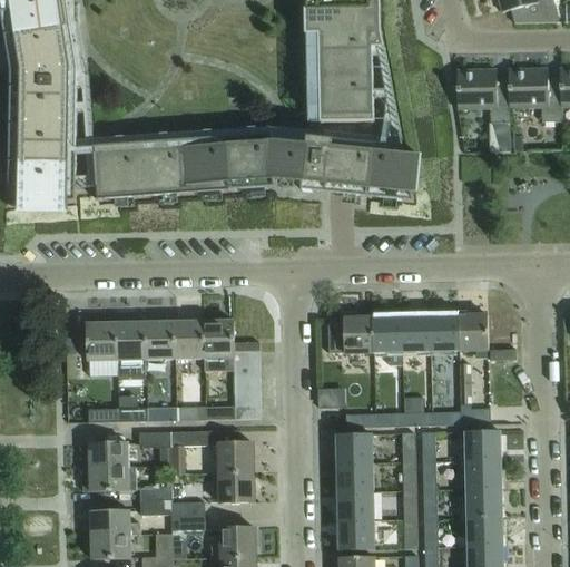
[(78,70),(77,57),(67,0),(0,0),(12,72),(7,205),(17,205),(17,211),(62,211),(68,202),(77,198),(78,70)]
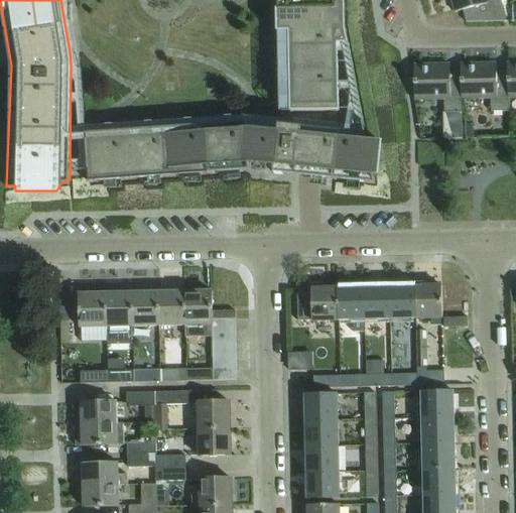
[(348,41),(345,26),(344,0),(275,0),(276,30),(288,30),(290,110),(339,109),(337,41),(342,41),(348,41)]
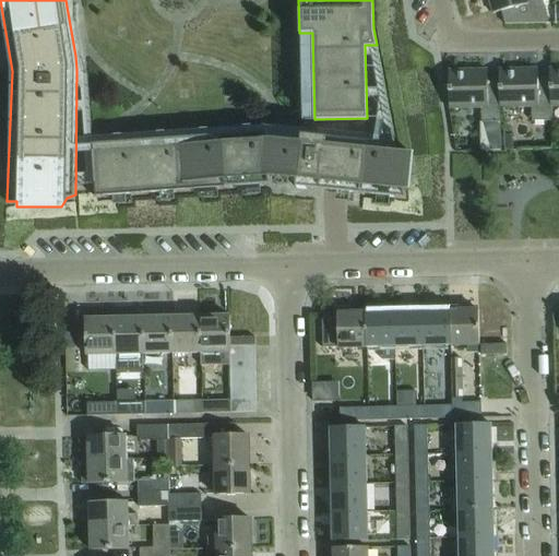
[(489,0),(491,10),(500,8),(503,21),(548,20),(543,0),(489,0)]
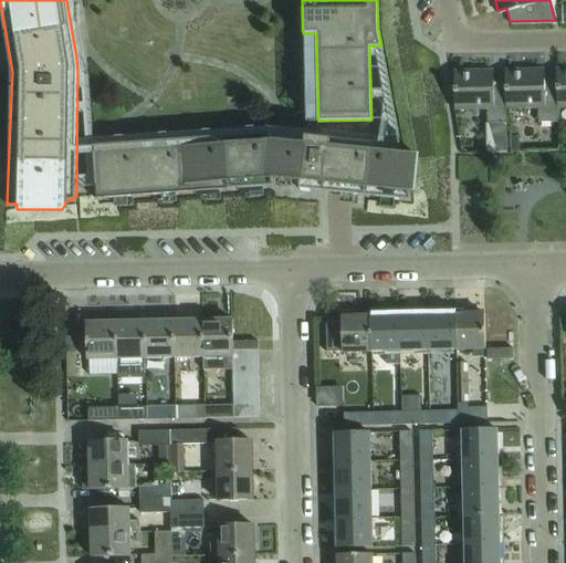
[(565,65),(555,66),(556,75),(557,105),(565,104),(565,65)]
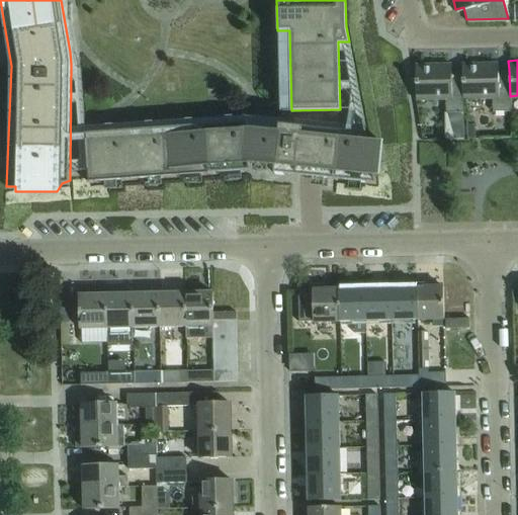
[(509,69),(497,70),(497,61),(461,62),(461,70),(462,70),(462,97),(463,97),(492,96),(492,109),(511,109),(510,96),(509,69)]
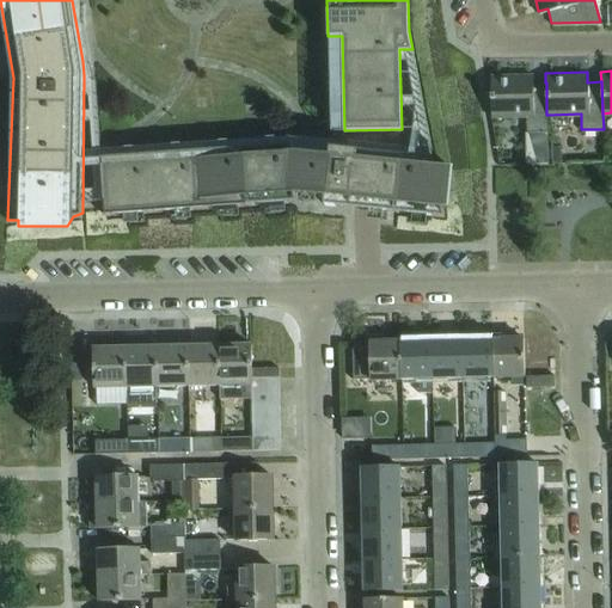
[(546,83),(545,83),(532,84),(532,73),(490,74),(490,116),(526,115),(526,130),(548,130),(548,115),(546,115),(546,83)]
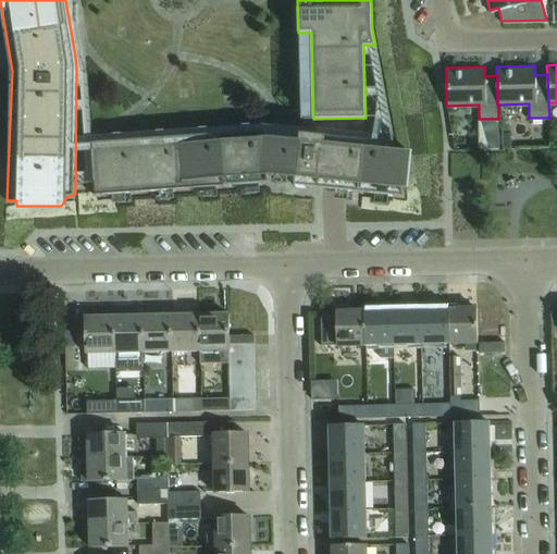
[(95,194),(270,182),(269,164),(267,164),(264,130),(91,142),(94,181),(95,194)]
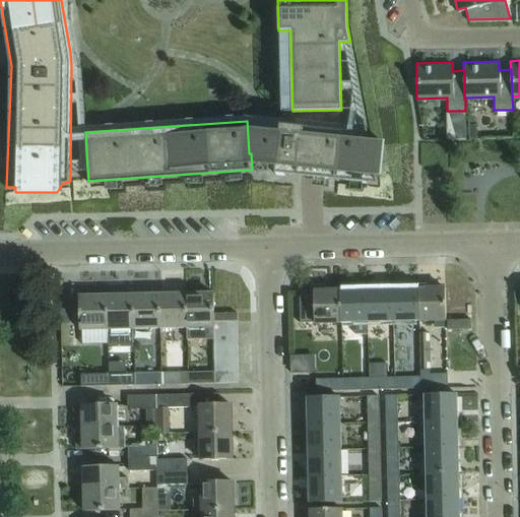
[(361,132),(280,124),(247,121),(249,153),(251,153),(276,159),(275,172),(284,173),(284,174),(322,178),(377,183),(378,176),(381,176),(383,140),(369,139),(368,132),(361,132)]
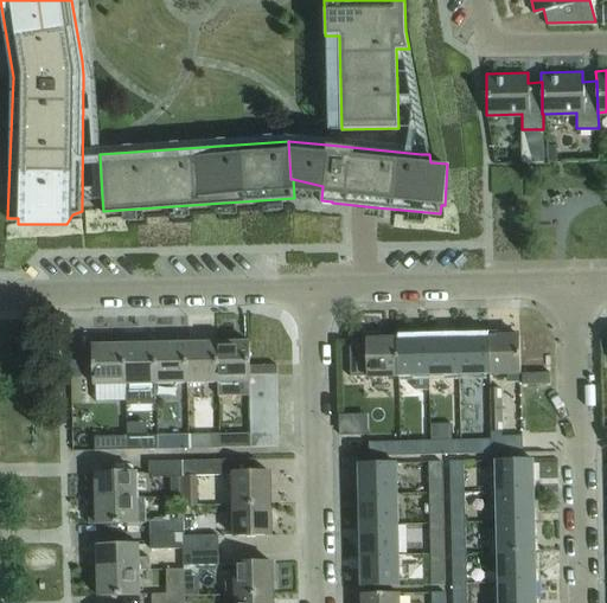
[(487,334),(489,371),(519,371),(518,333),(487,334)]
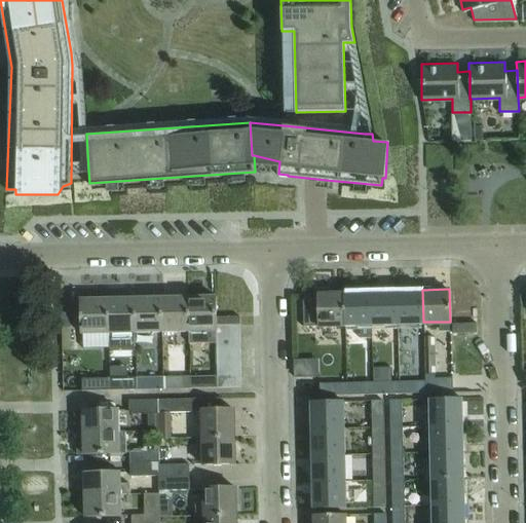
[(397,323),(423,322),(422,290),(396,291),(397,323)]
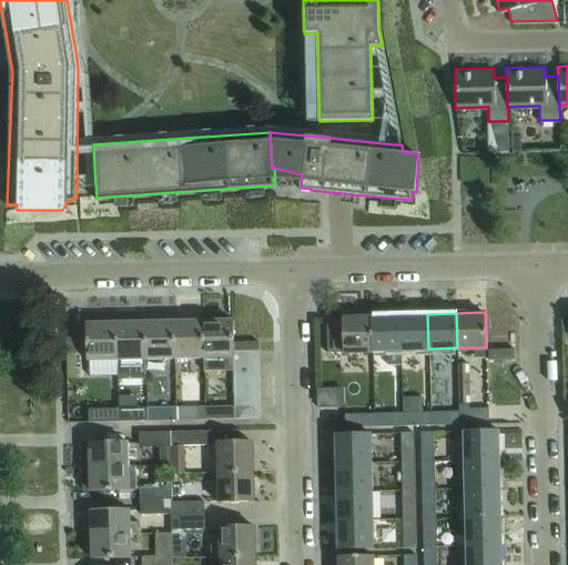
[(401,362),(401,350),(399,314),(371,315),(372,350),(387,350),(388,363),(401,362)]
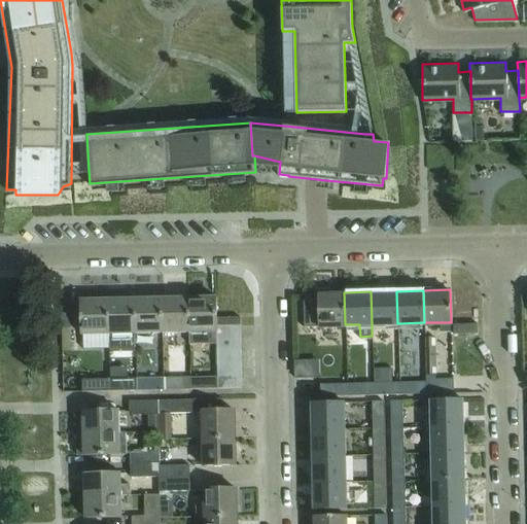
[(372,324),(397,323),(396,291),(371,291),(372,324)]
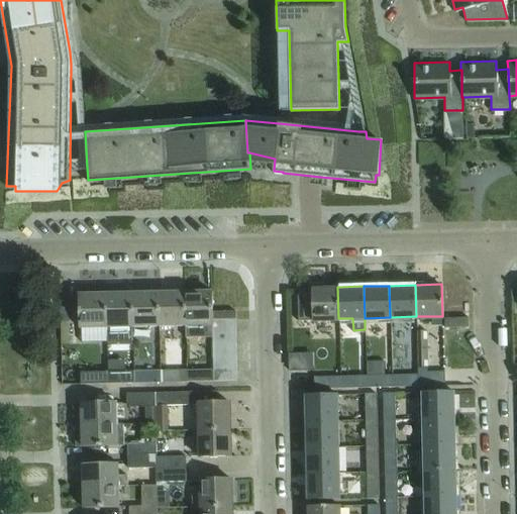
[(338,318),(337,287),(311,287),(311,291),(297,292),(298,319),(312,319),(338,318)]
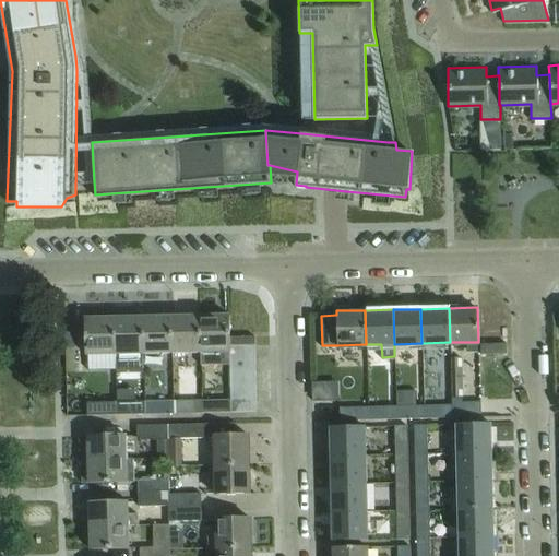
[(228,344),(229,334),(228,312),(199,314),(200,350),(228,350),(229,344),(228,344)]
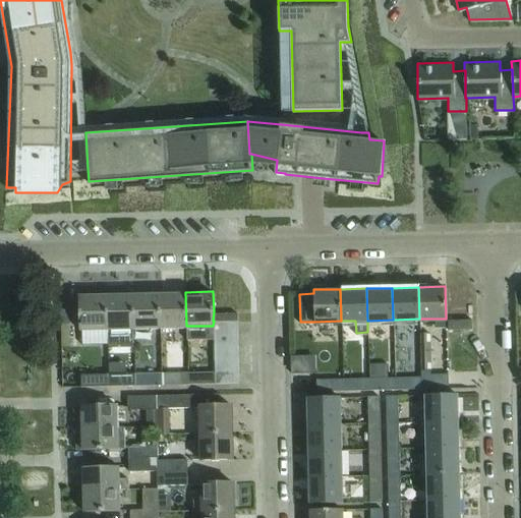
[(133,328),(160,327),(159,292),(132,293),(133,328)]
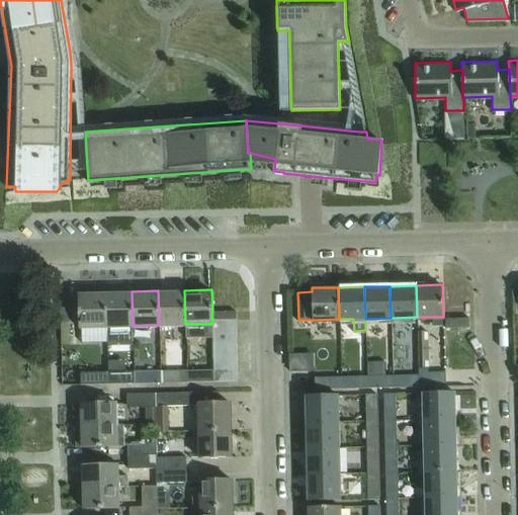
[(159,325),(185,324),(184,290),(158,290),(159,325)]
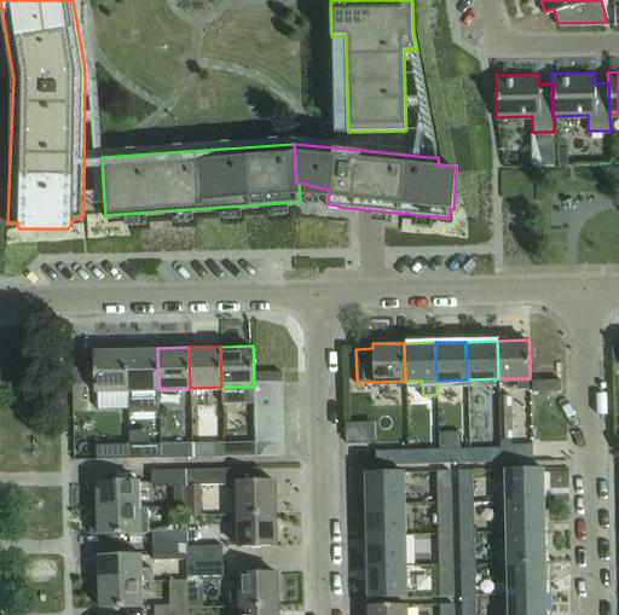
[(157,348),(126,349),(127,389),(127,412),(157,412),(158,389),(157,348)]
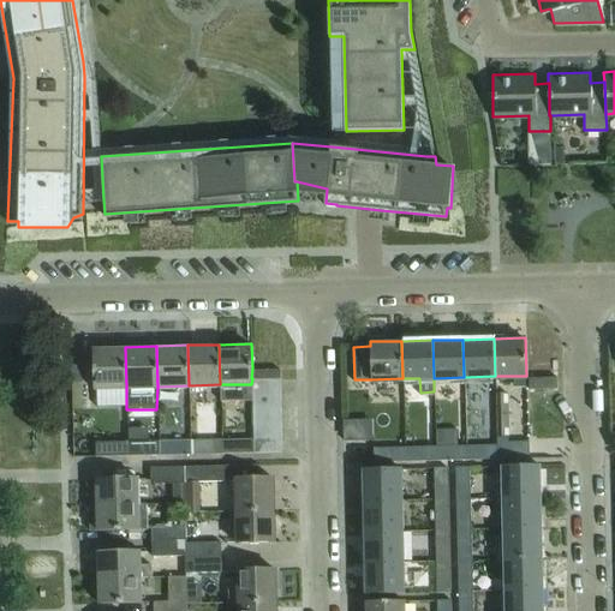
[(94,388),(126,387),(125,347),(94,347),(94,388)]
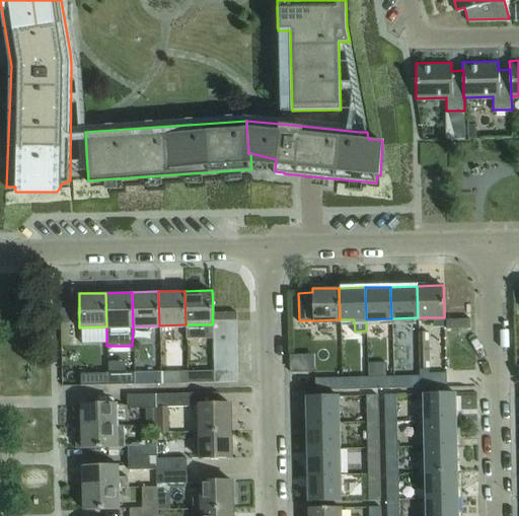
[(212,319),(213,319),(236,319),(236,317),(235,310),(213,310),(212,319)]
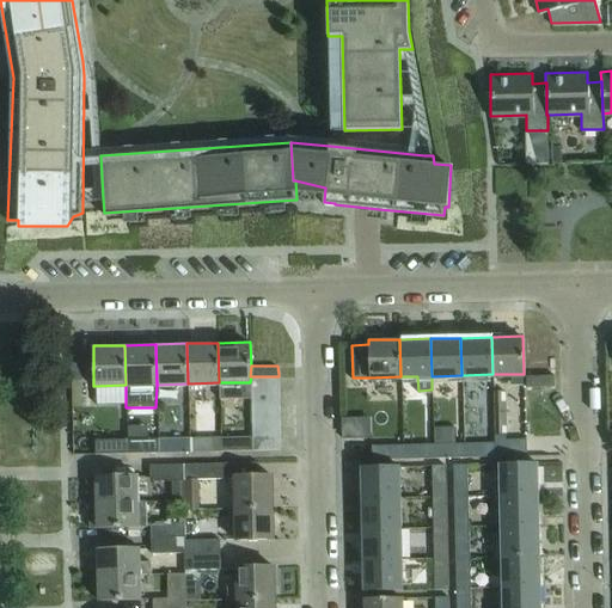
[(251,392),(279,391),(279,376),(251,376),(250,382),(251,392)]
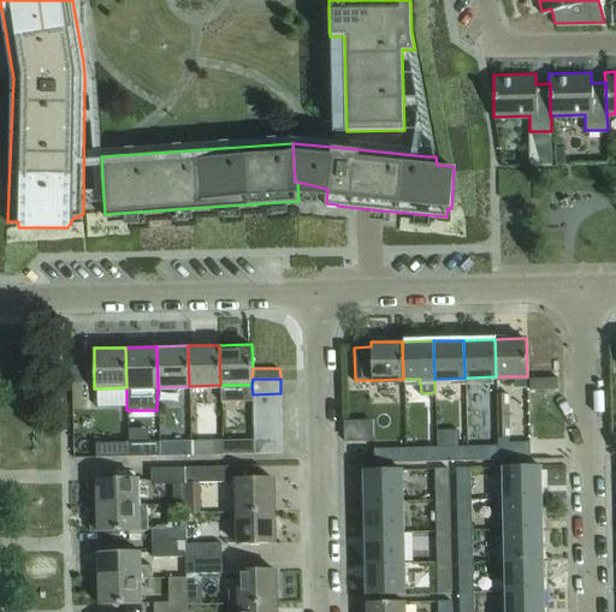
[(497,440),(508,440),(507,391),(495,392),(497,440)]
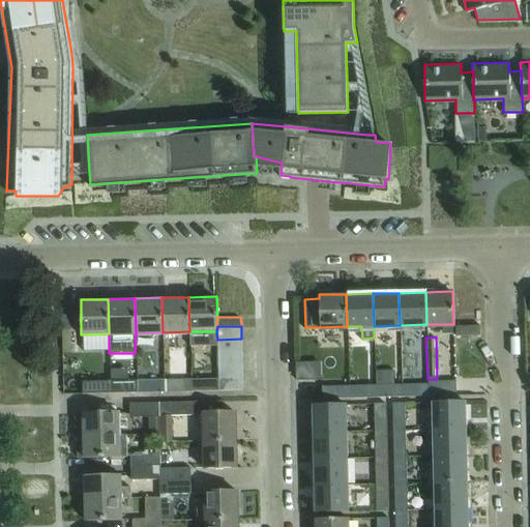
[(217,353),(241,352),(241,339),(217,340),(217,353)]
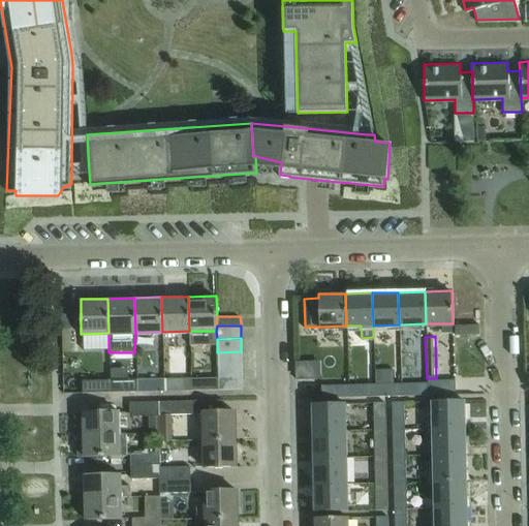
[(217,363),(241,363),(241,351),(217,352),(217,363)]
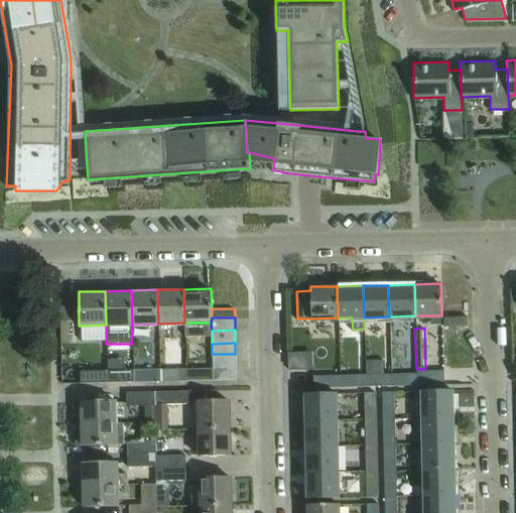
[(212,366),(236,366),(235,354),(212,354),(212,366)]
